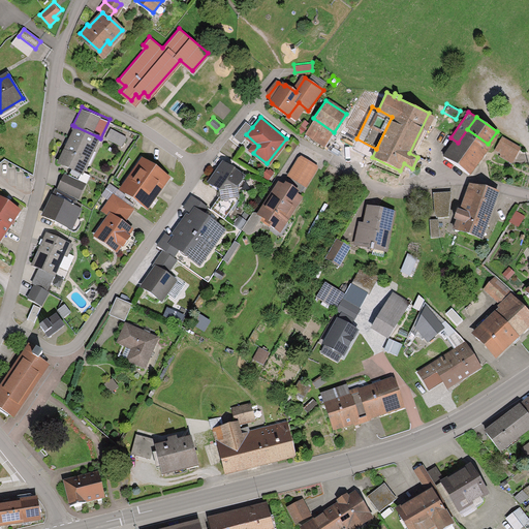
[(334,132),(313,118),(306,128),(327,143),(334,132)]
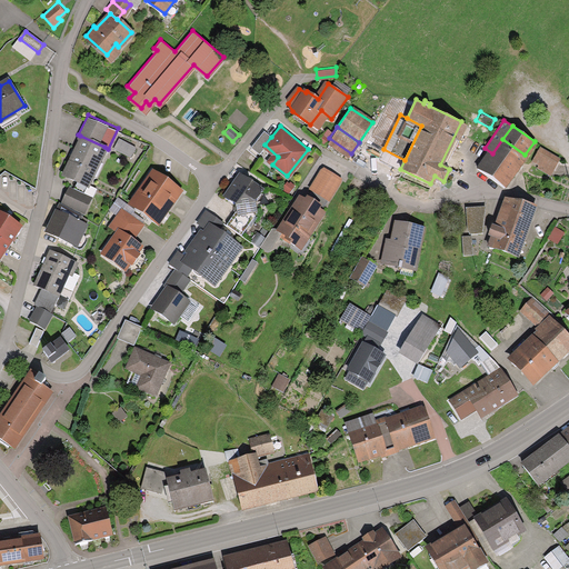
[(265,145),(271,137),(262,130),(248,149),(256,156),(265,145)]
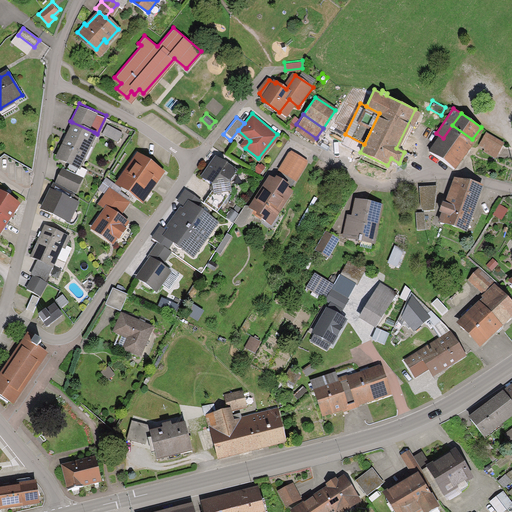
[(94,132),(72,122),(57,155),(73,163),(79,152),(81,152),(86,141),(89,143),(94,132)]
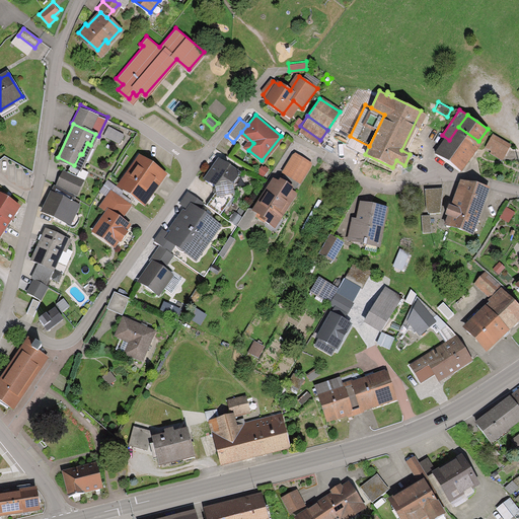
[(123,132),(107,124),(102,135),(118,143),(123,132)]
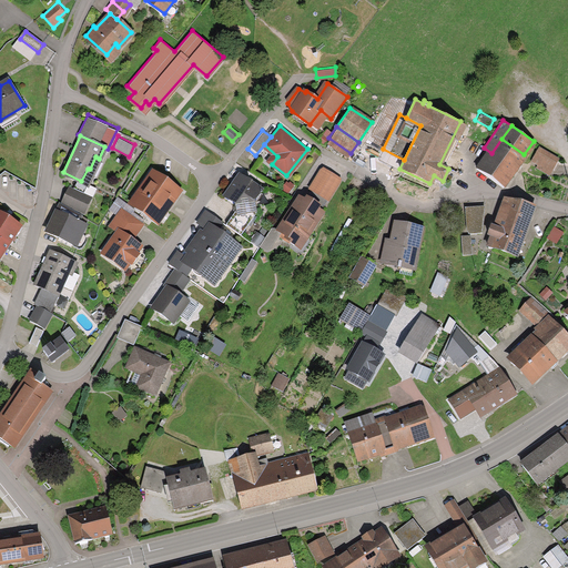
[(524,154),(501,139),(492,153),(480,169),(503,184),(524,154)]
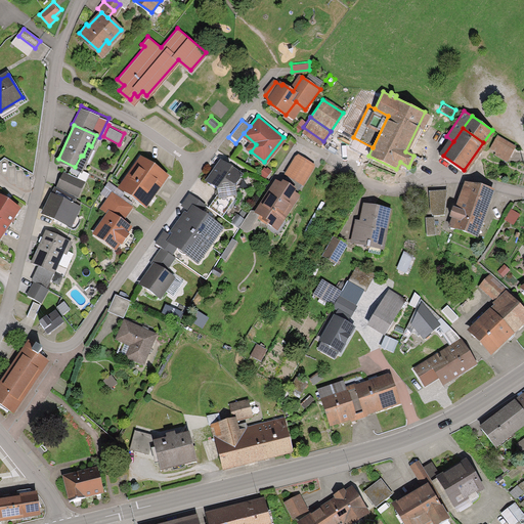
[(514,141),(497,132),(489,145),(496,150),(495,153),(504,158),(514,141)]
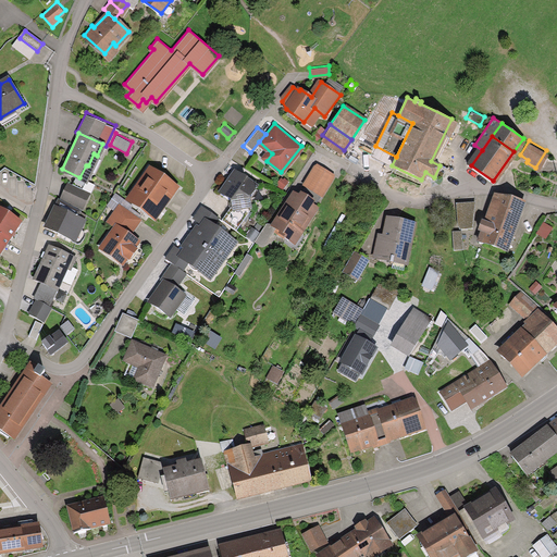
[(332,175),(313,163),(302,182),(321,194),(332,175)]
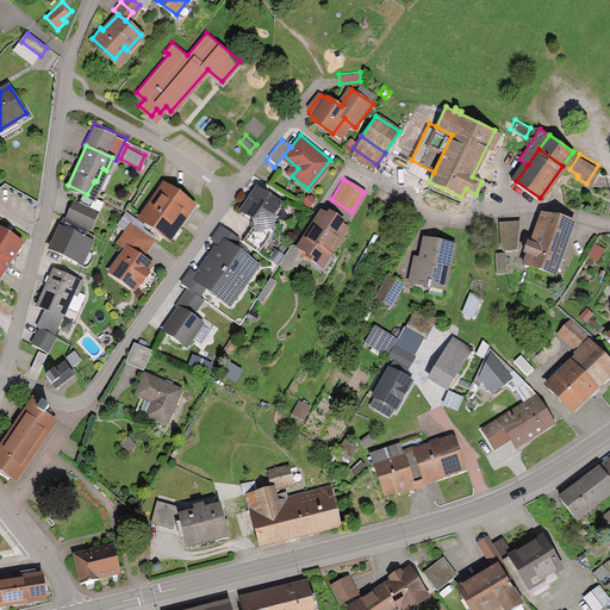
[(178,197),(160,184),(153,193),(156,197),(143,215),(168,232),(181,215),(184,216),(194,201),(181,192),(178,197)]
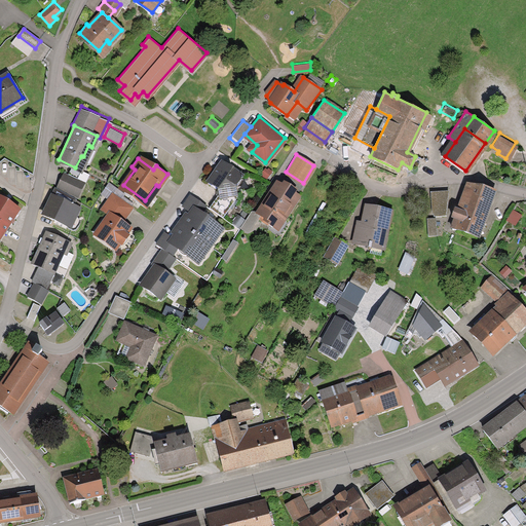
[(218,193),(230,203),(236,196),(234,184),(242,174),(222,158),(207,179),(217,186),(218,193)]
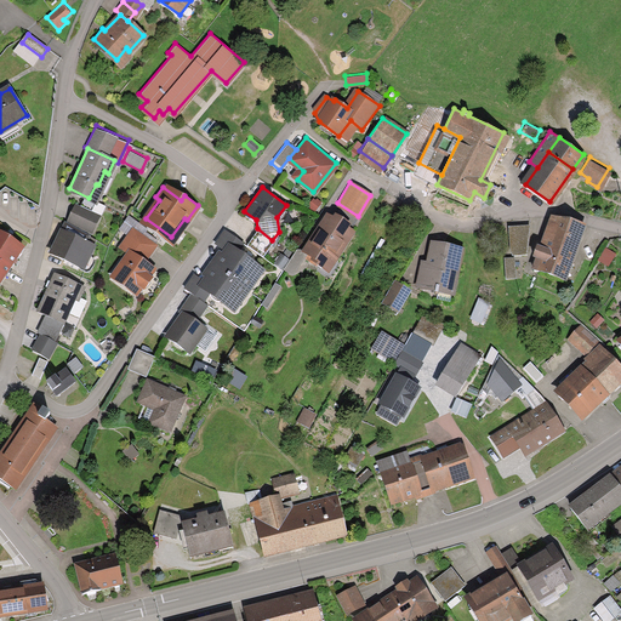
[(320,201),(312,195),(306,203),(314,209),(320,201)]
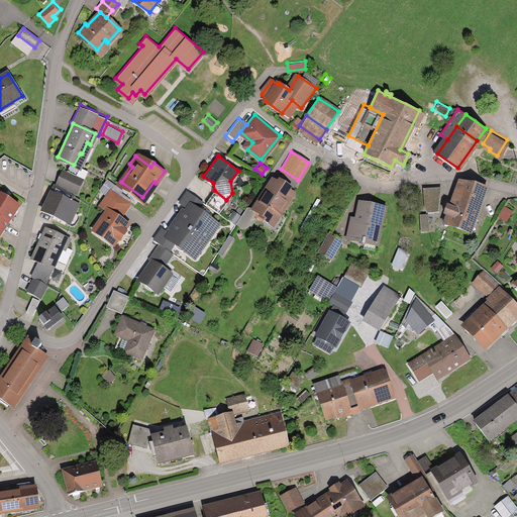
[(56,184),(74,192),(84,172),(78,168),(74,176),(63,170),(56,184)]
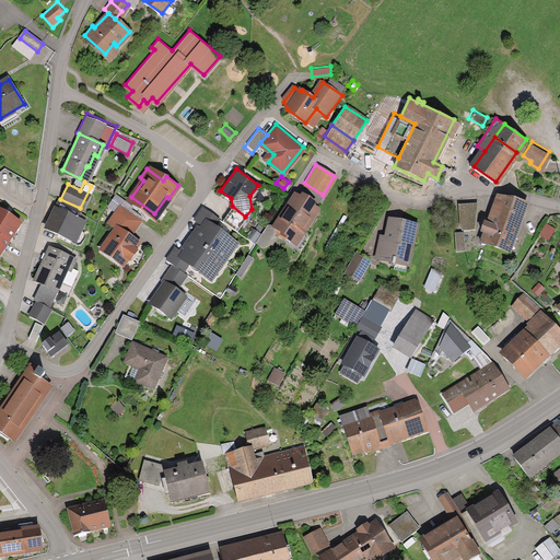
[(481,243),(508,252),(525,201),(499,193),(481,243)]
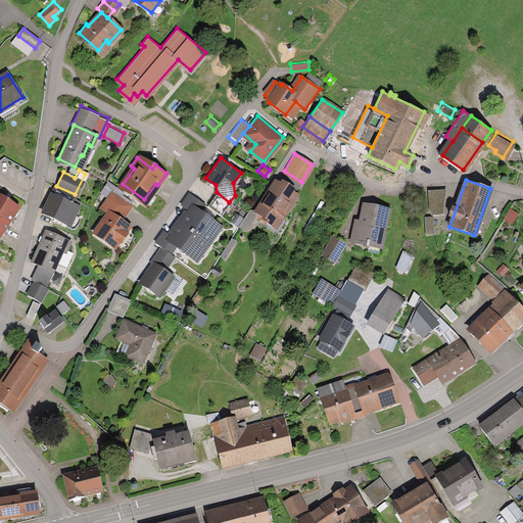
[(111,189),(120,194),(122,191),(107,181),(99,192),(106,197),(111,189)]
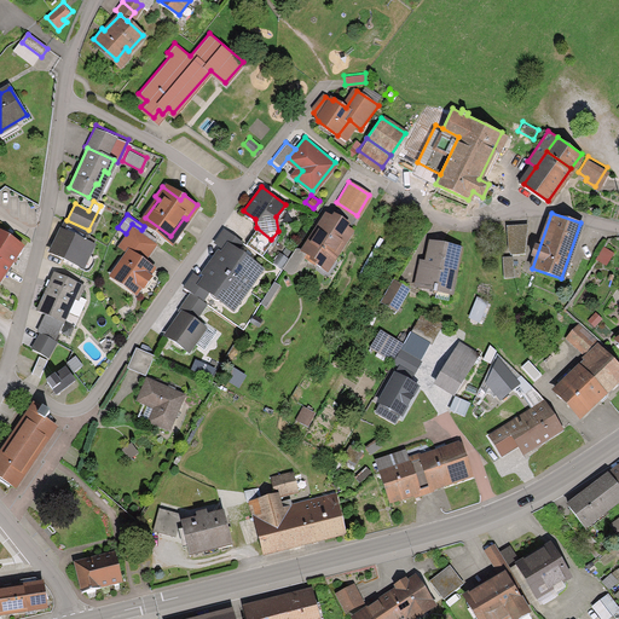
[(333,255),(350,230),(328,214),(319,226),(317,225),(301,248),(314,256),(312,260),(320,265),(329,253),(333,255)]
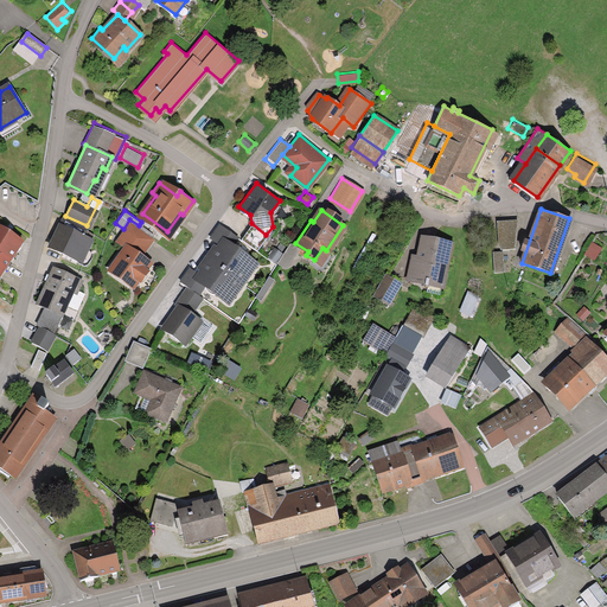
[(87,225),(65,216),(62,223),(83,234),(87,225)]
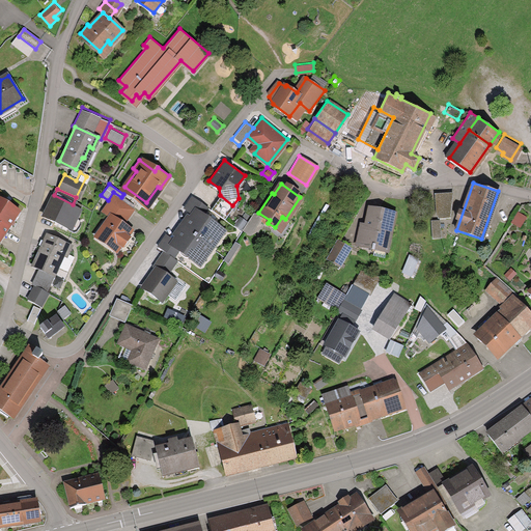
[(108,200),(127,213),(133,205),(121,197),(113,192),(108,200)]
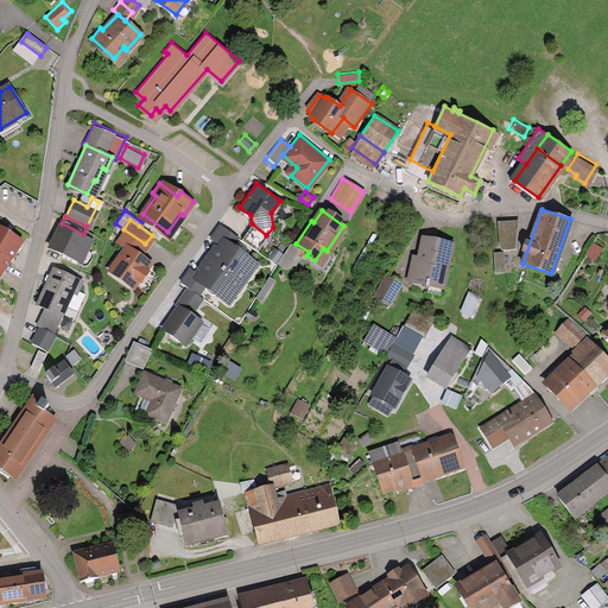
[(223,238),(230,244),(238,234),(220,221),(210,234),(221,241),(223,238)]
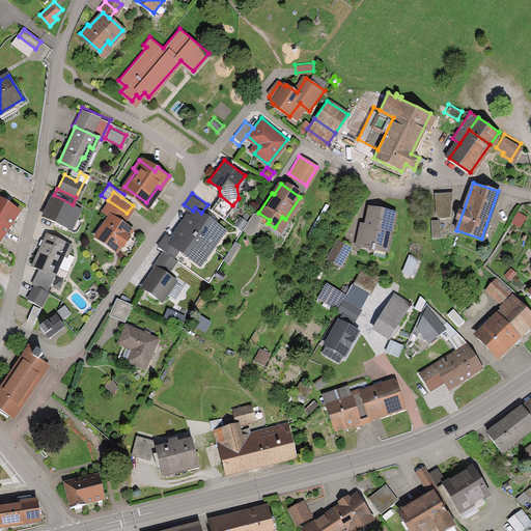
[(451,194),(436,193),(435,216),(450,217),(451,194)]
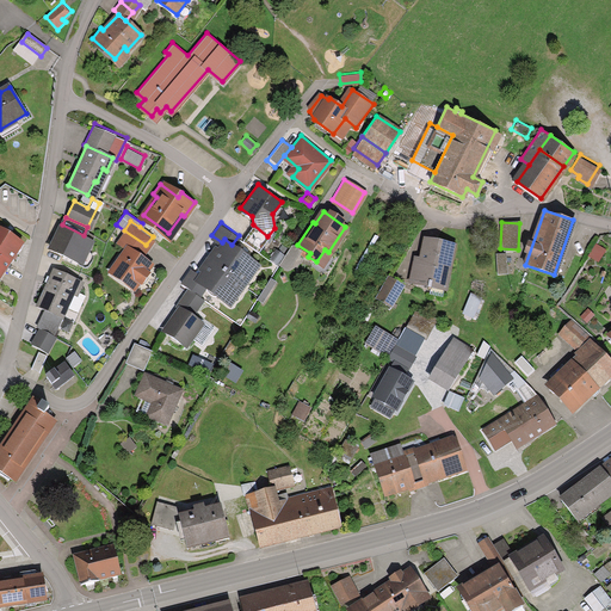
[(84,235),(62,224),(51,246),(78,259),(82,248),(86,251),(91,239),(84,235)]
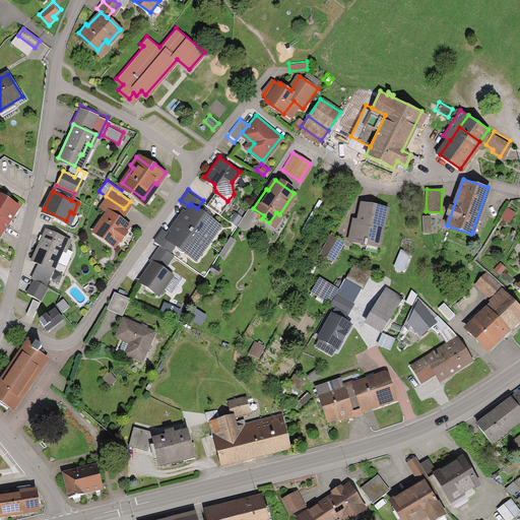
[(228,201),(215,191),(206,202),(219,212),(228,201)]
